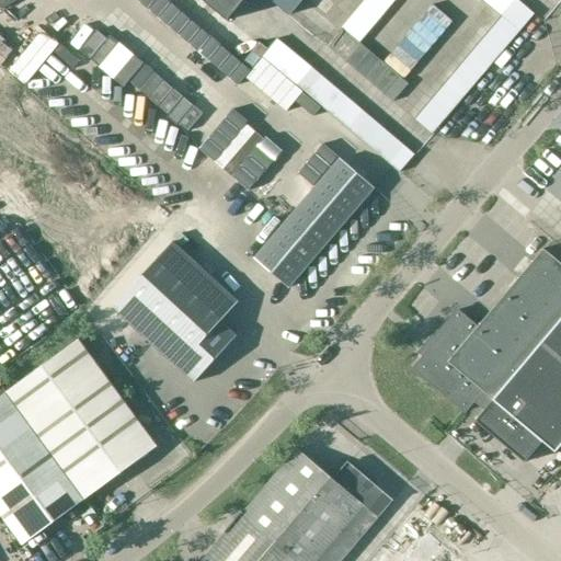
[(202,0),(228,22),(245,0),(270,0),(288,15),(300,0),(202,0)]
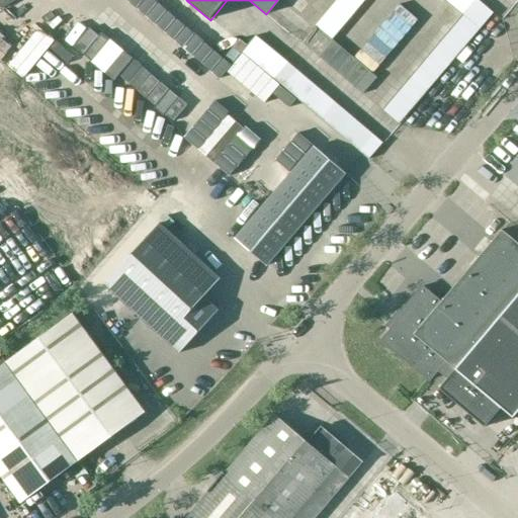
[(338,0),(301,42),(363,94),(377,78),(333,40),(367,0),(338,0)]
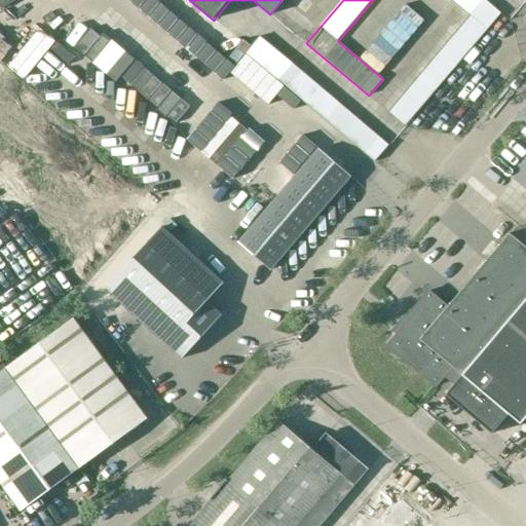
[(487,0),(451,0),(471,16),(388,113),(405,127),(502,12),(487,0)]
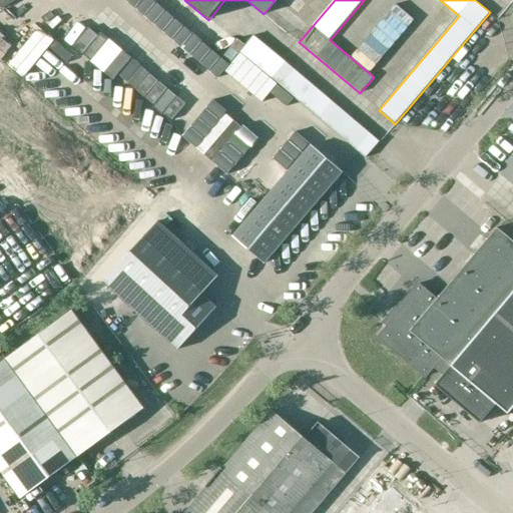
[(288,61),(273,78),(366,157),(381,141),(288,61)]
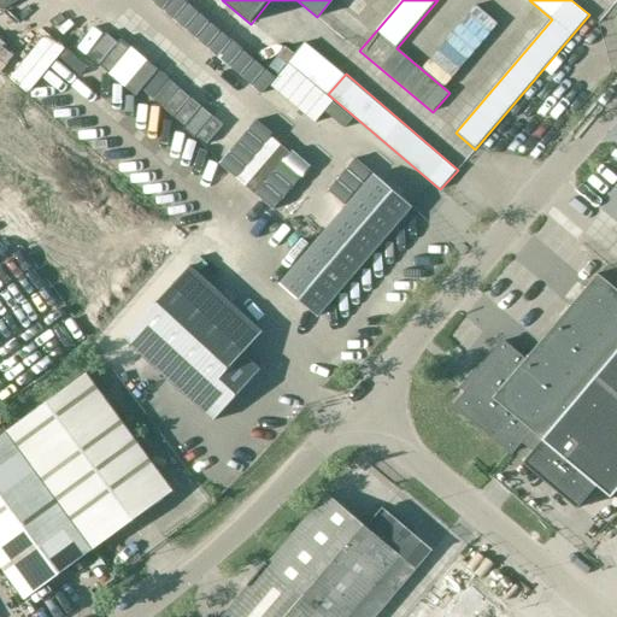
[(376,177),(362,194),(281,288),(318,319),(413,210),(376,177)]
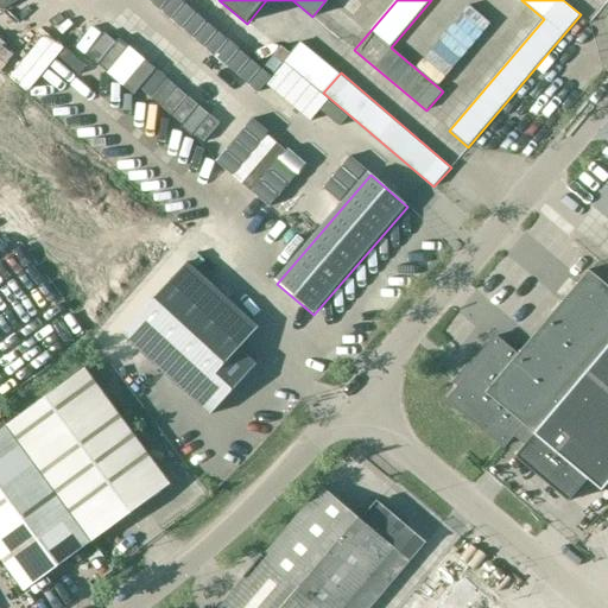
[(240,352),(259,331),(188,266),(124,336),(211,418),(257,368),(240,352)]
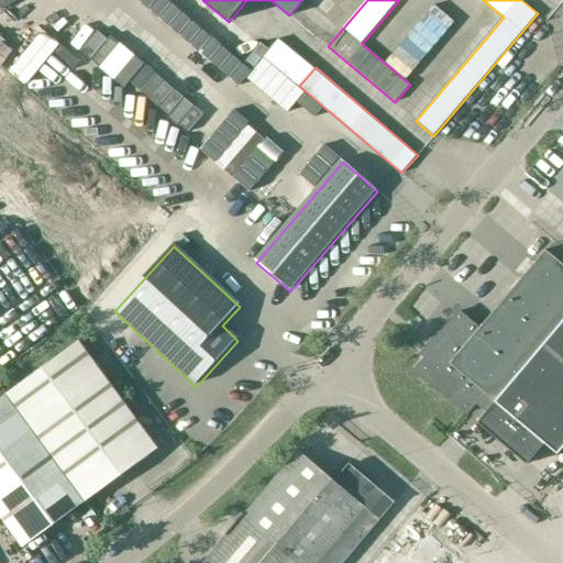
[(435,351),(417,373),(467,416),(485,395),(496,404),(478,422),(528,466),(545,445),(559,456),(562,451),(562,265),(548,252),(479,331),(461,315),(435,344),(435,351)]
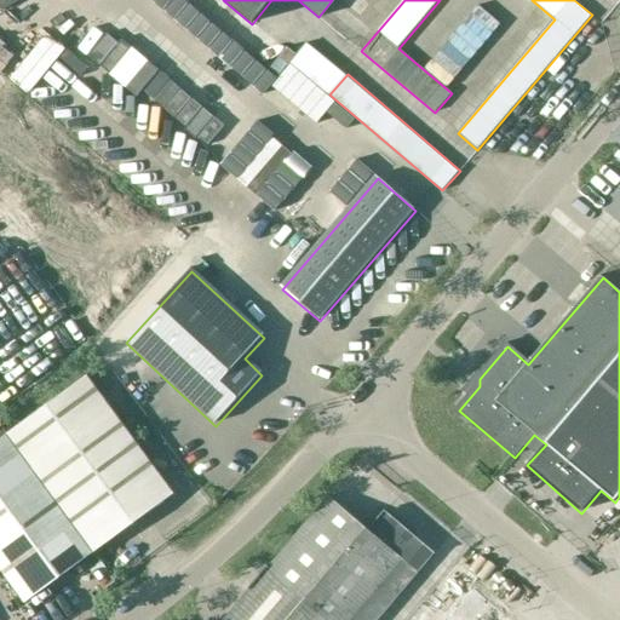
[(9,437),(96,555),(174,497),(89,379),(9,437)]
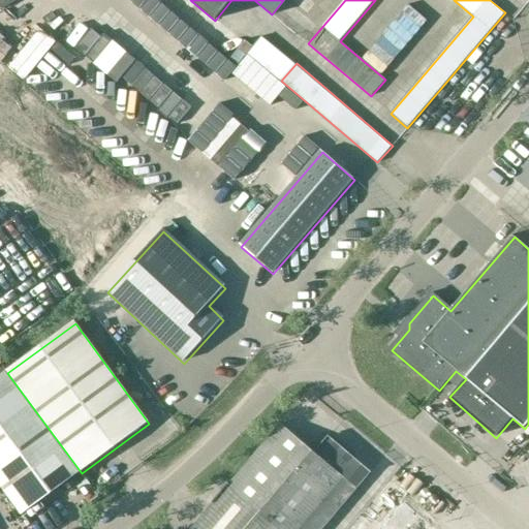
[(82,473),(7,373),(0,377),(0,486),(22,516),(82,473)]
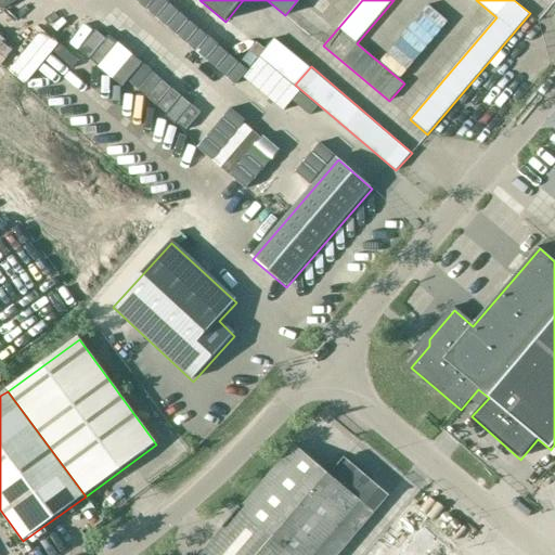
[(295,447),(203,554),(338,554),(388,498),(344,461),(338,468),(335,465),(324,466),(321,469),(295,447)]
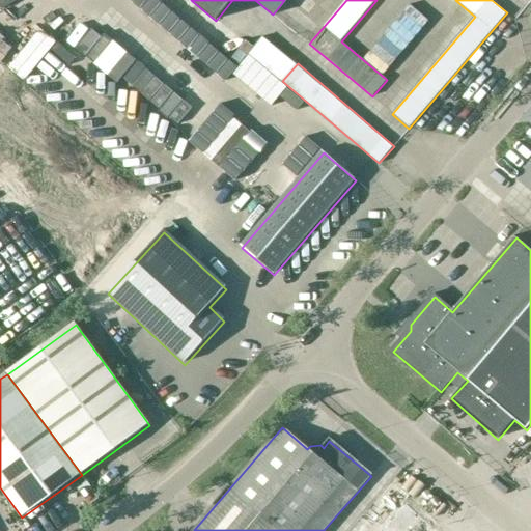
[(434,530),(396,499),(368,530),(434,530)]
